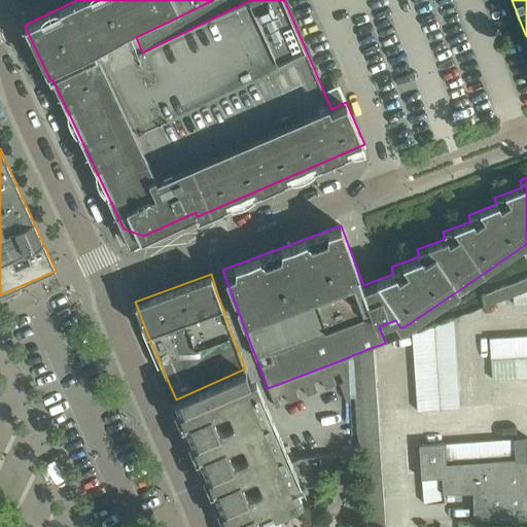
[(484,306),(514,295),(526,289),(526,277),(483,294),(484,306)]
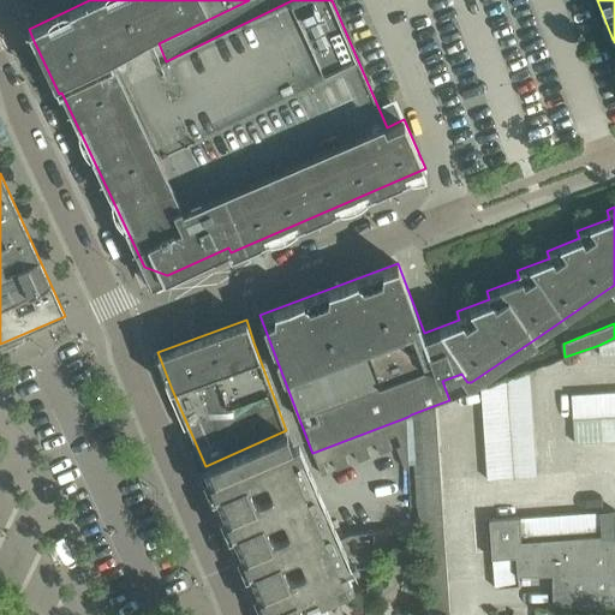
[(614,353),(614,338),(599,345),(599,356),(614,353)]
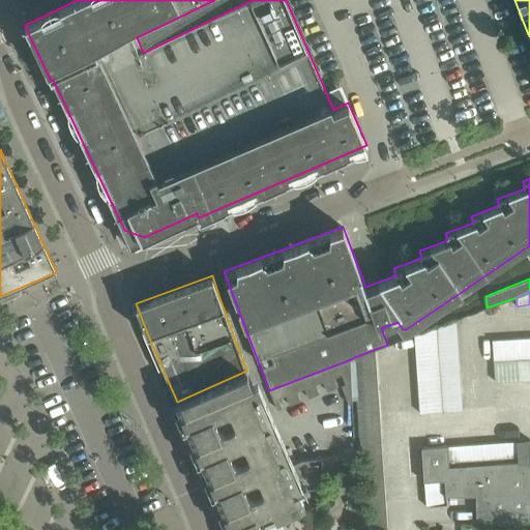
[(436,336),(458,334),(457,319),(436,327),(436,336)]
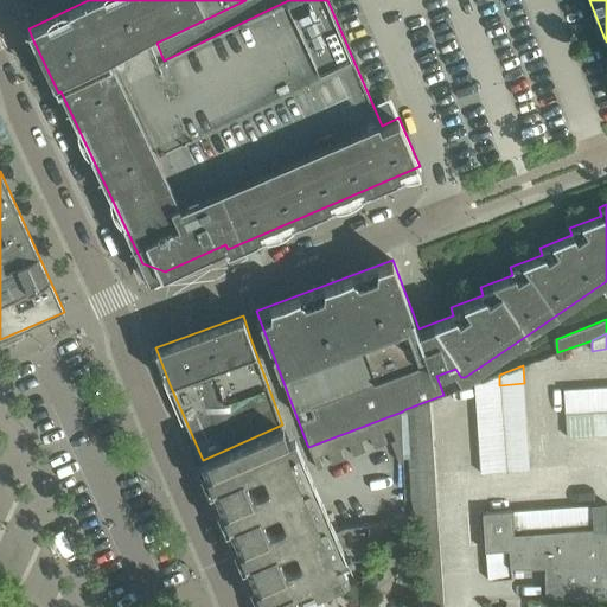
[(477,401),(500,400),(499,385),(499,375),(475,383),(477,401)]
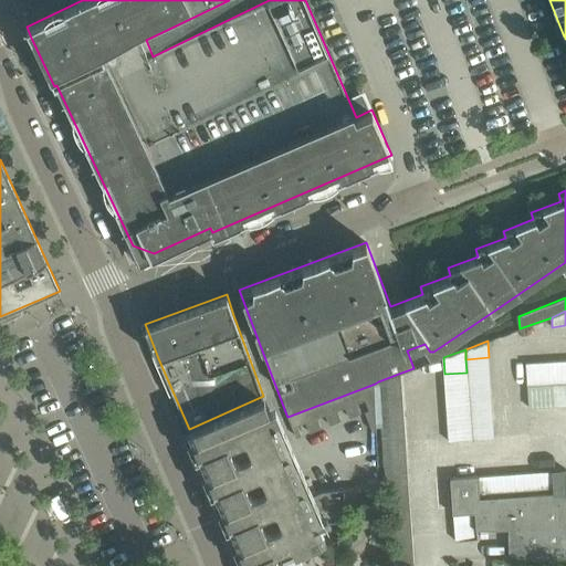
[(467,373),(490,370),(489,357),(465,359),(467,373)]
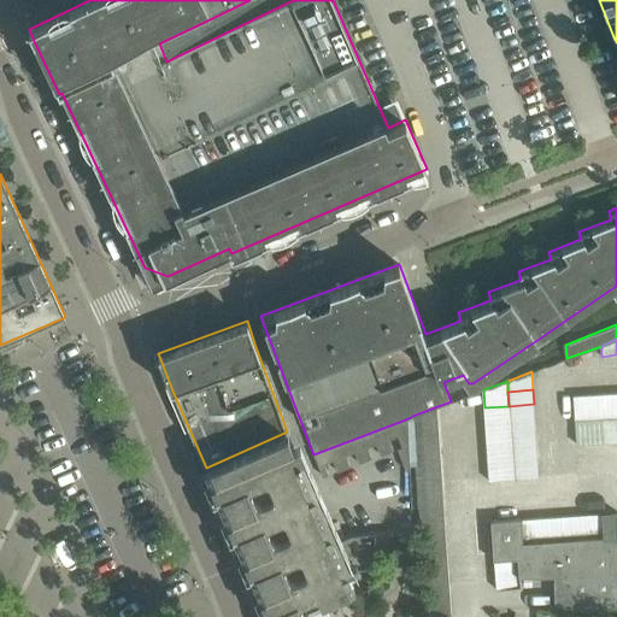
[(589,418),(592,418),(604,418),(603,393),(588,394),(589,418)]
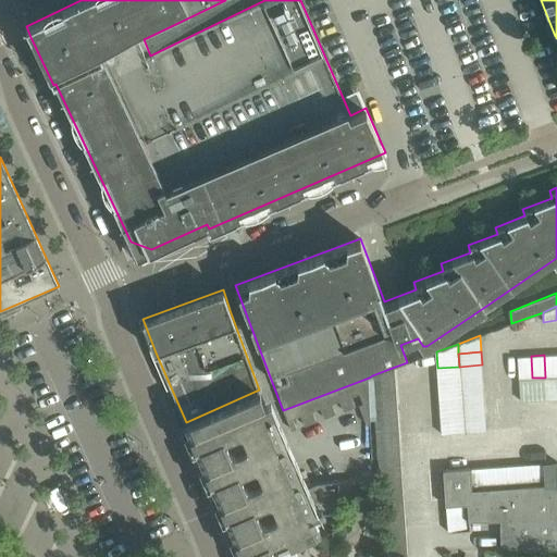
[(545,378),(546,376),(556,375),(556,361),(556,355),(544,355),(545,378)]
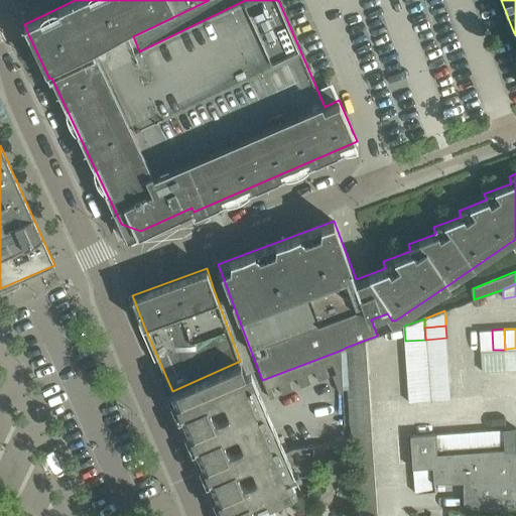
[(481,351),(493,350),(492,330),(480,331),(481,351)]
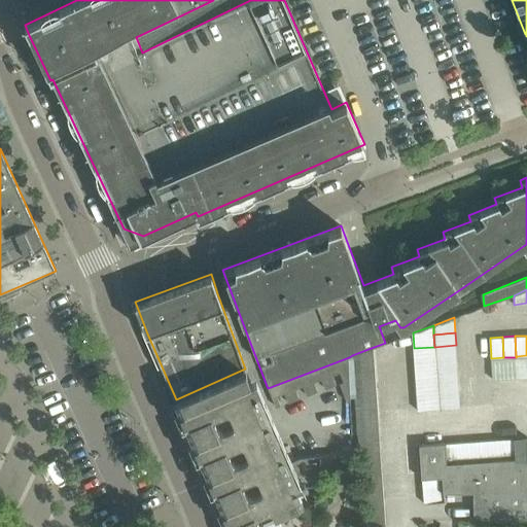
[(435,359),(456,357),(456,345),(434,347),(435,359)]
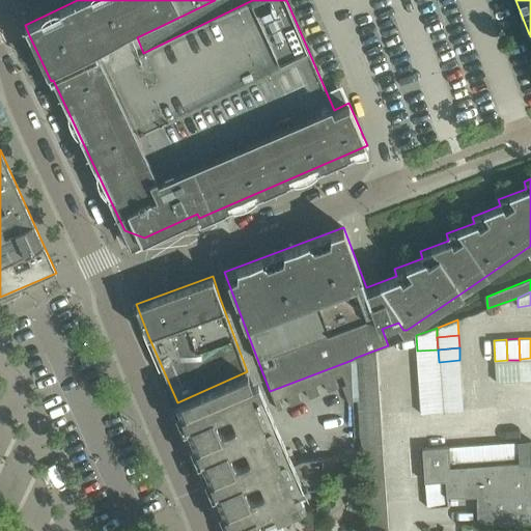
[(356,367),(378,366),(376,350),(355,358),(356,367)]
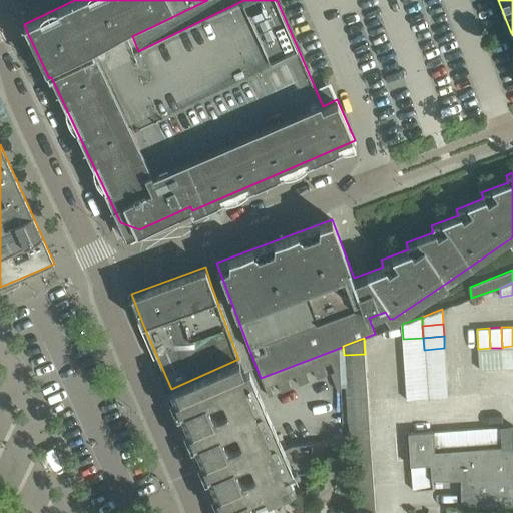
[(403,351),(424,350),(423,338),(403,339),(403,351)]
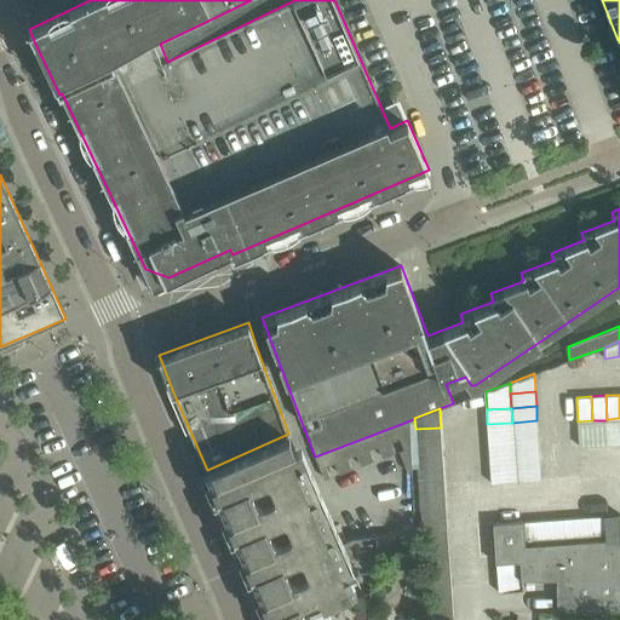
[(609,445),(619,442),(619,418),(608,419),(609,445)]
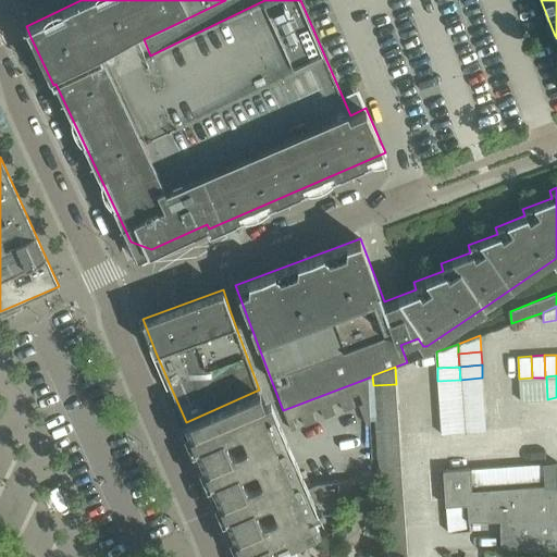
[(535,399),(547,399),(546,376),(545,378),(534,378),(535,399)]
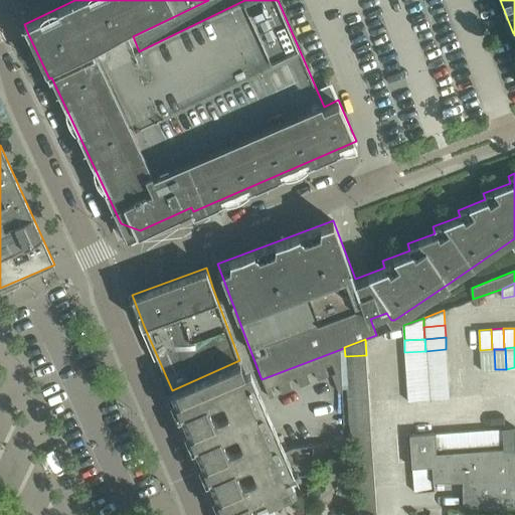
[(342,390),(341,368),(341,349),(262,379),(270,398),(275,395),(272,386),(278,384),(282,392),(292,388),(289,380),(296,377),(300,385),(311,382),(307,373),(314,370),(318,379),(328,375),(325,366),(333,363),(336,373),(333,374),(339,391),(342,390)]
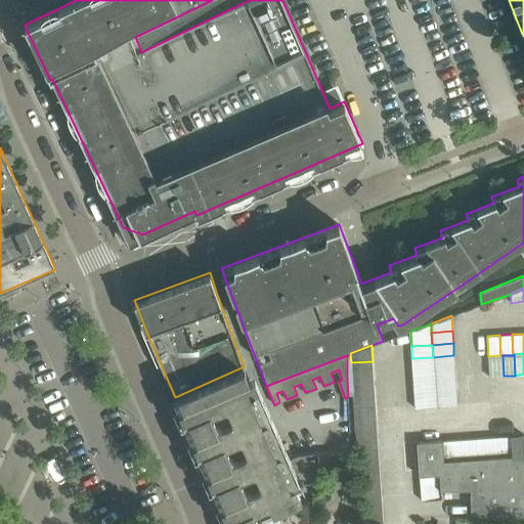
[(434,369),(454,367),(453,355),(433,357),(434,369)]
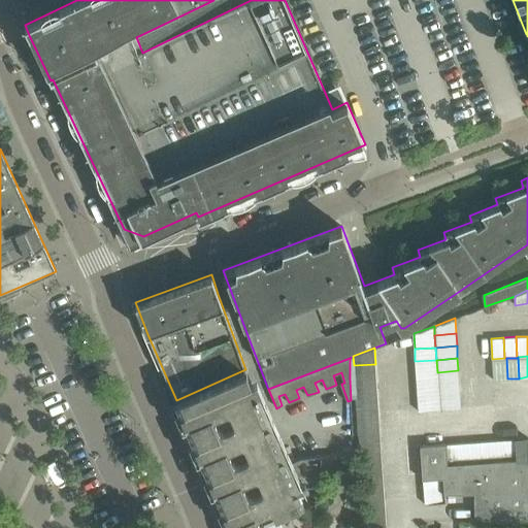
[(493,380),(507,378),(506,358),(504,358),(492,359),(493,380)]
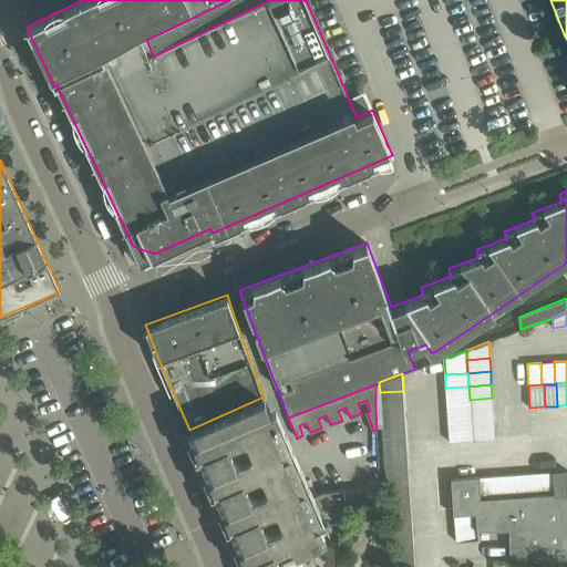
[(446,401),(470,400),(468,387),(445,388),(446,401)]
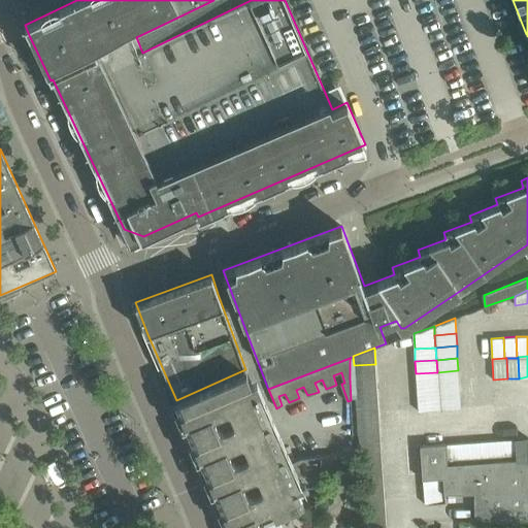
[(355,377),(376,376),(375,364),(354,365),(355,377)]
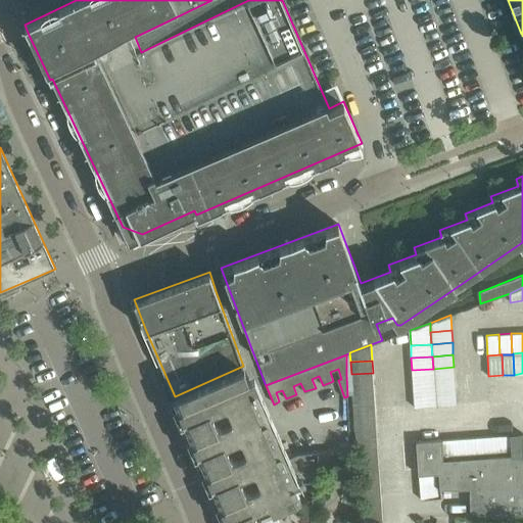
[(243,366),(175,396),(229,522),(242,522),(314,492),(318,456),(318,452),(288,456),(268,407),(258,385),(252,387),(243,366)]
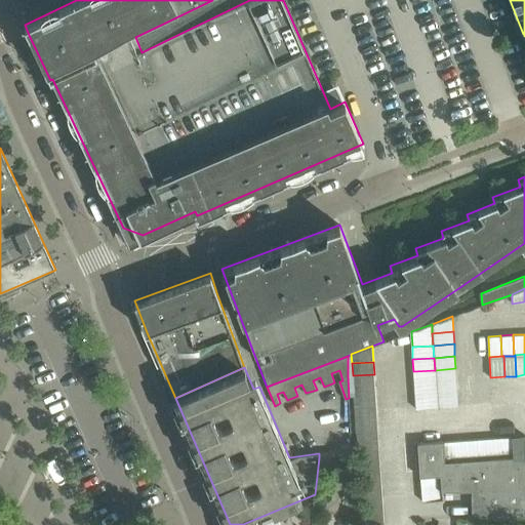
[(435,381),(456,380),(455,368),(435,370),(435,381)]
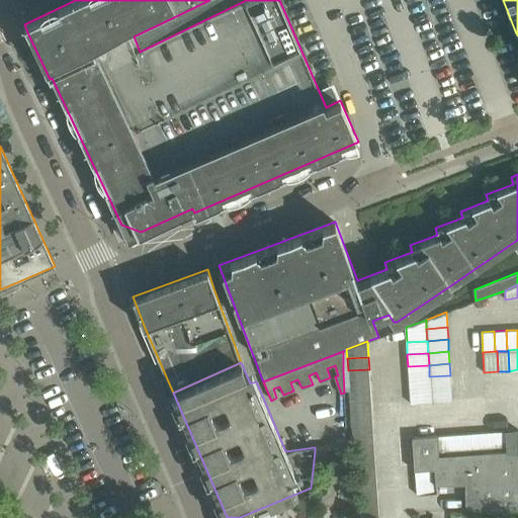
[(409,378),(429,376),(429,365),(408,366),(409,378)]
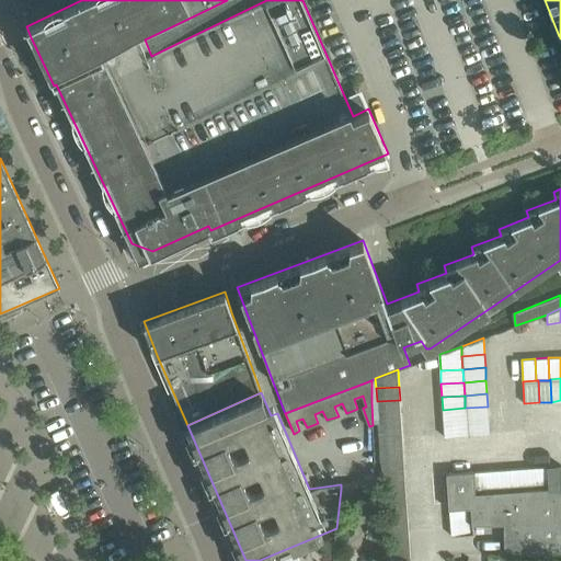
[(378,414),(401,413),(400,400),(377,401),(378,414)]
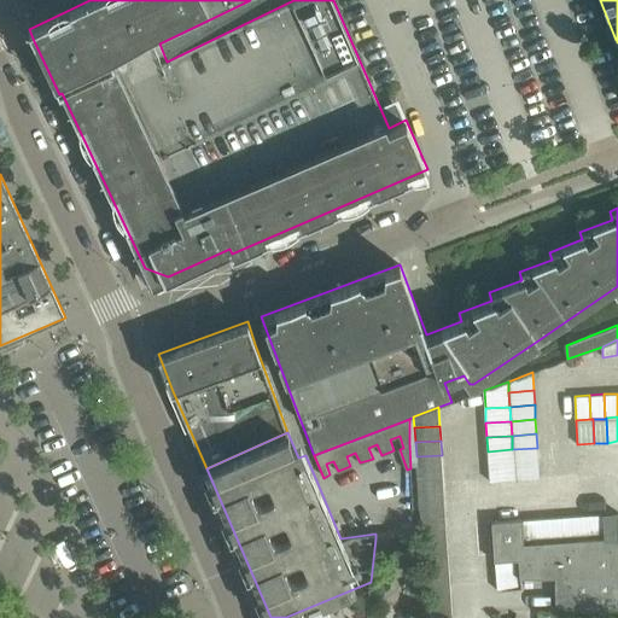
[(513,464),(538,462),(537,448),(512,449),(513,464)]
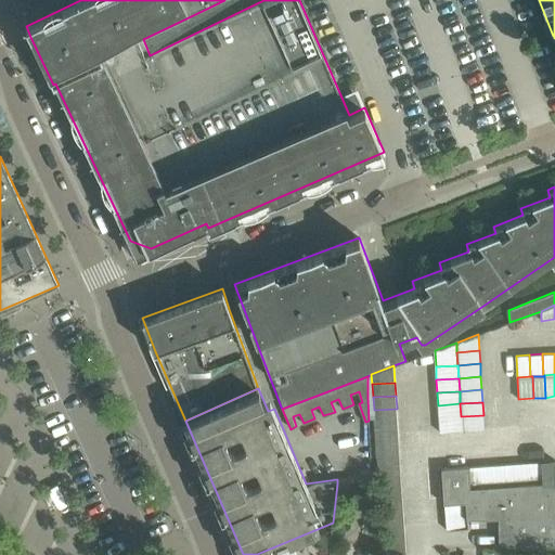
[(439,418),(461,416),(460,403),(438,405),(439,418)]
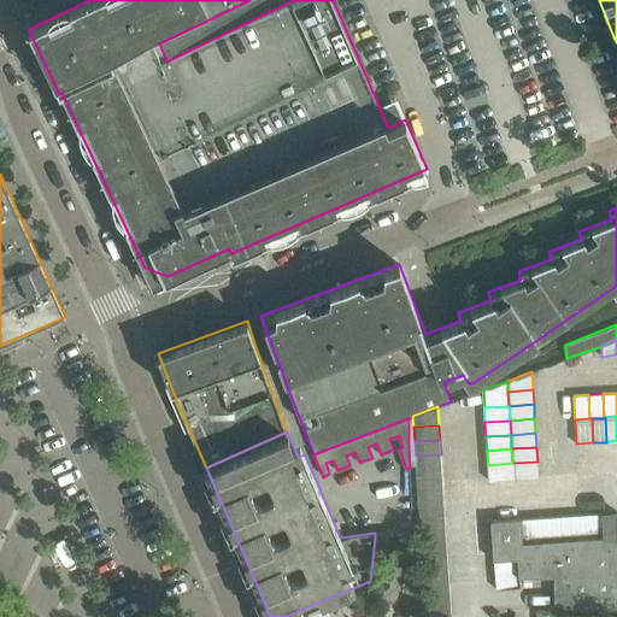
[(417,470),(442,469),(441,454),(416,456),(417,470)]
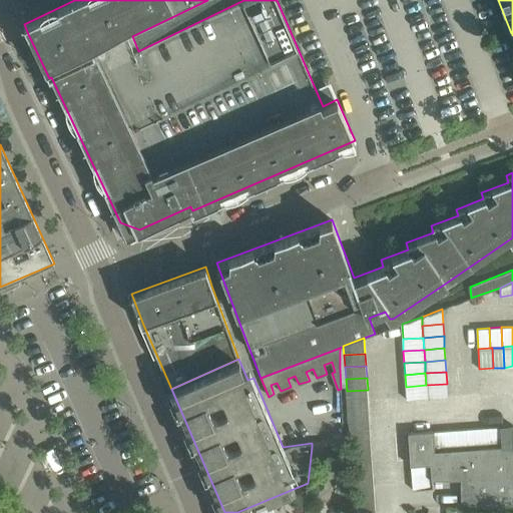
[(447,384),(426,385),(427,398),(448,397),(447,384)]
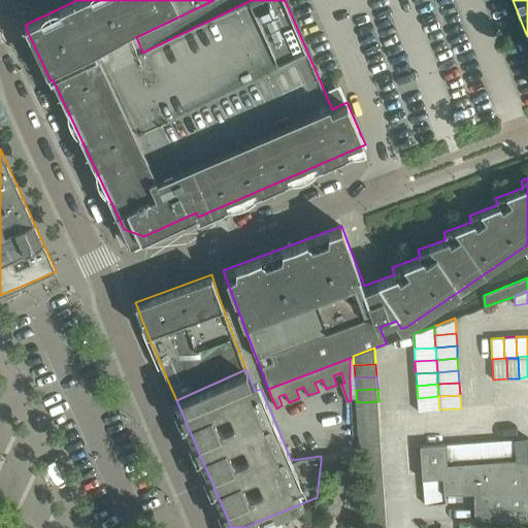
[(438,396),(418,398),(419,411),(439,409),(438,396)]
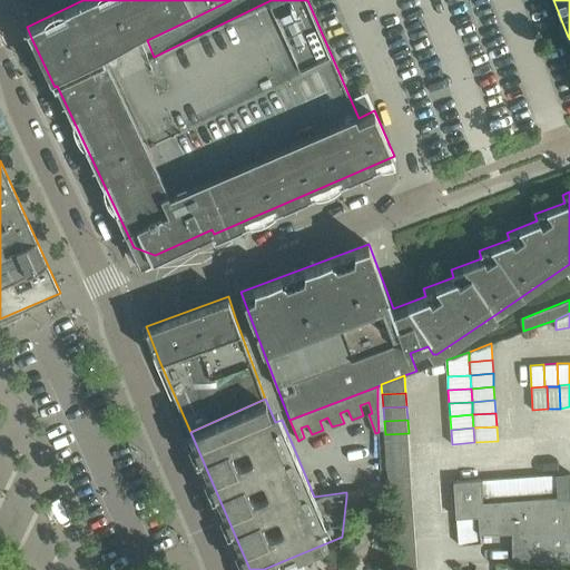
[(386,448),(409,446),(409,433),(385,434),(386,448)]
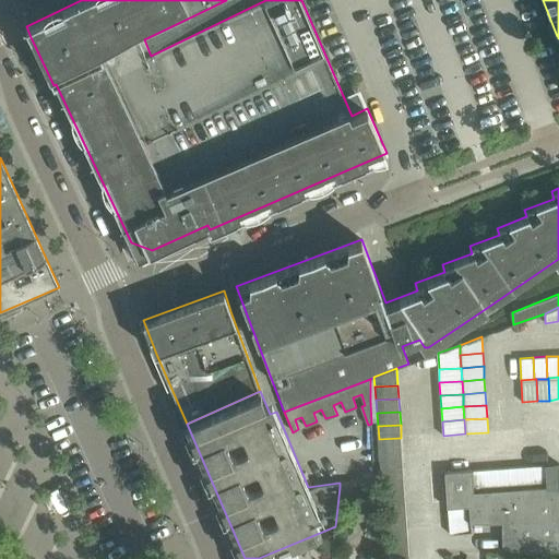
[(380,452),(402,451),(401,438),(379,439),(380,452)]
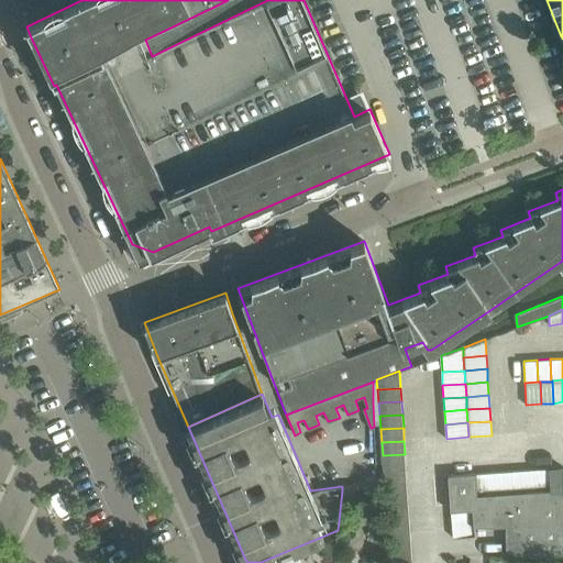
[(384,468),(406,467),(405,454),(383,455),(384,468)]
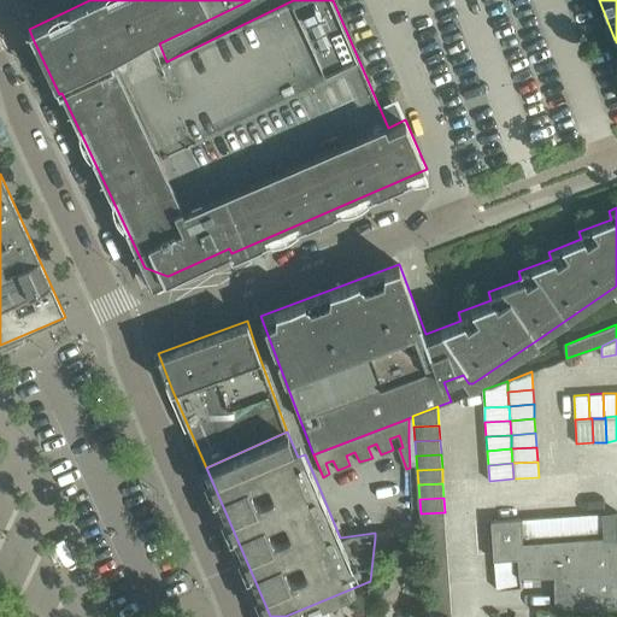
[(422,528),(446,527),(445,512),(421,513),(422,528)]
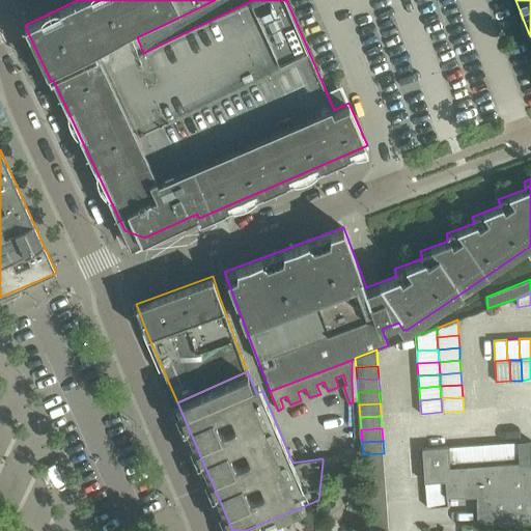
[(519,442),(521,463),(530,460),(530,447),(530,441),(519,442)]
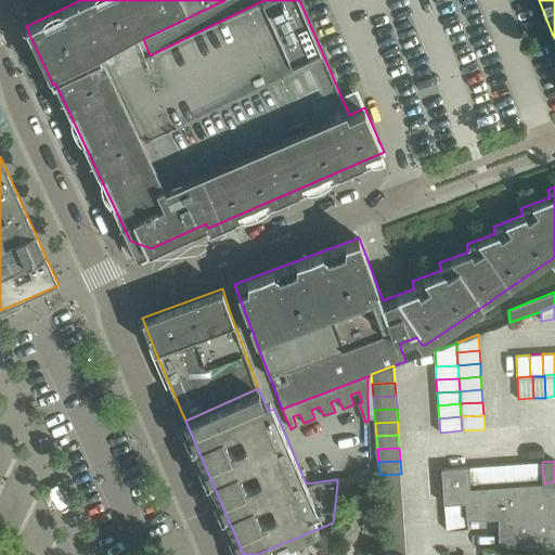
[(531,483),(544,483),(542,462),(530,463),(531,483)]
